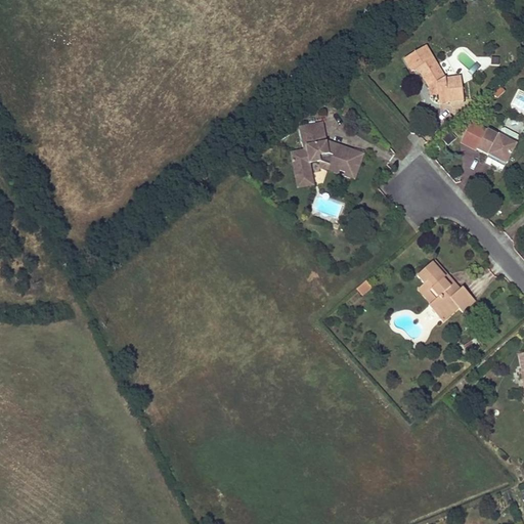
[(428,46),(405,58),(412,72),(418,69),(429,88),(431,96),(438,96),(440,103),(462,100),(459,78),(446,80),(446,77),(428,46)]
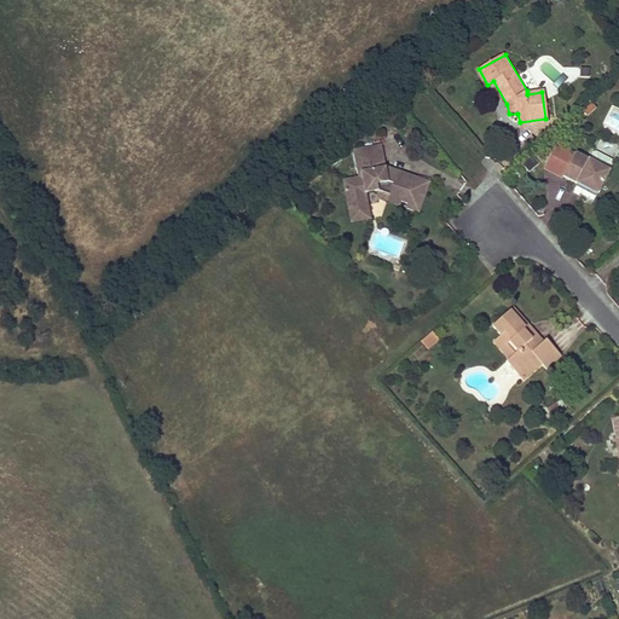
[(586,117),(597,110),(593,103),(582,109),(586,117)]
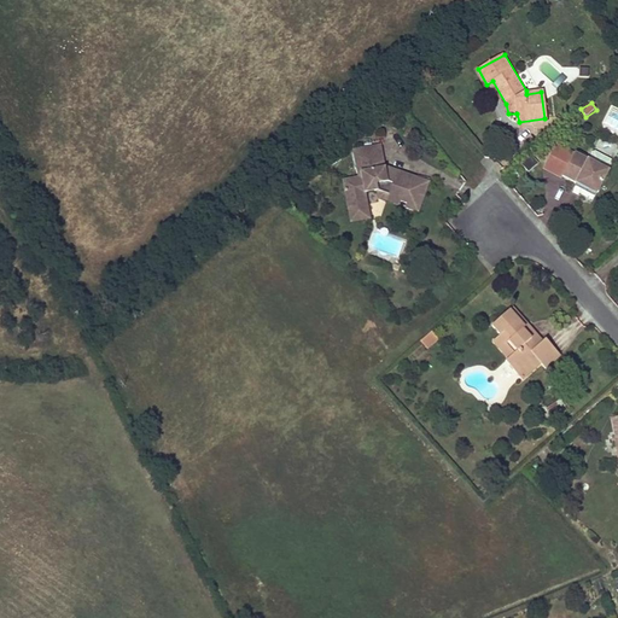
[(340,182),(345,205),(366,202),(363,193),(375,191),(378,198),(388,197),(420,209),(430,184),(396,170),(395,176),(384,173),(383,165),(378,143),(350,149),(356,179),(340,182)]
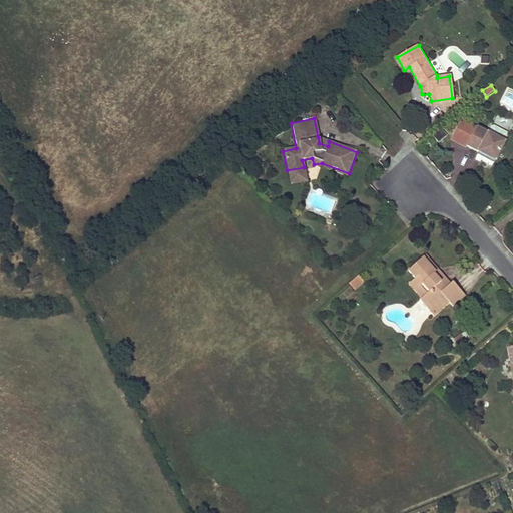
[(478,127),(468,146),(496,161),(506,142),(478,127)]
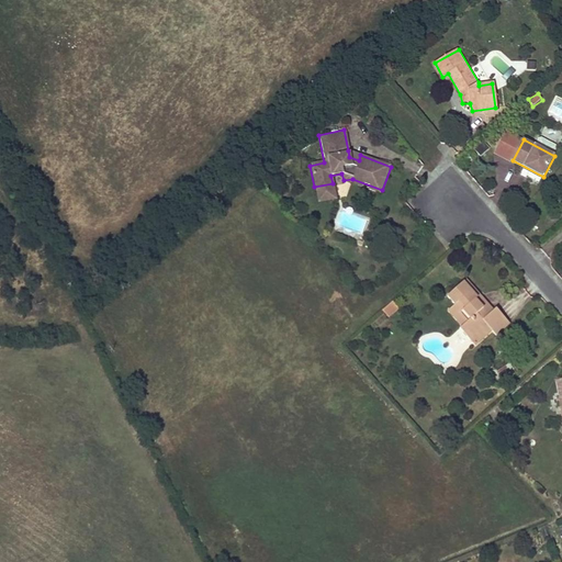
[(360,155),(348,150),(349,157),(359,160),(360,155)]
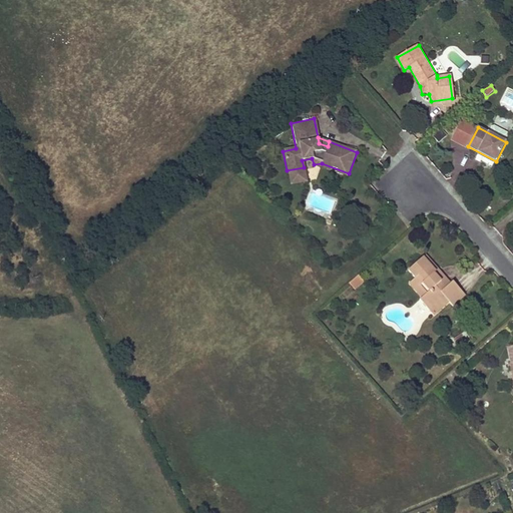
[(322,163),(314,164),(347,177),(349,173),(322,163)]
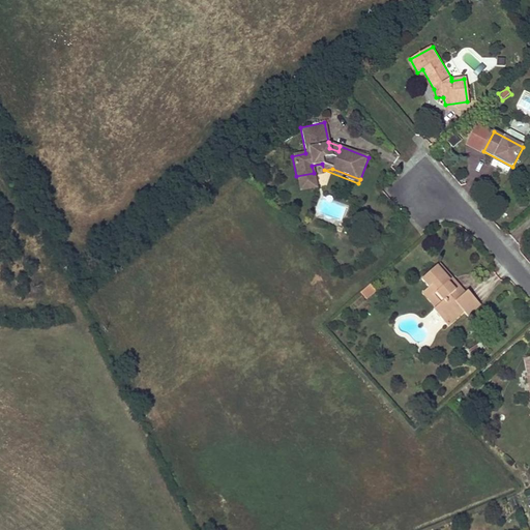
[(314,173),(296,176),(300,193),(317,188),(314,173)]
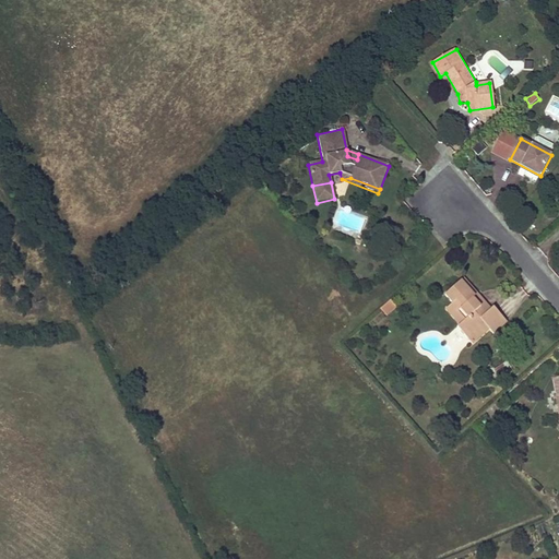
[(464,278),(462,281),(476,297),(475,298),(477,301),(475,302),(479,308),(486,302),(464,278)]
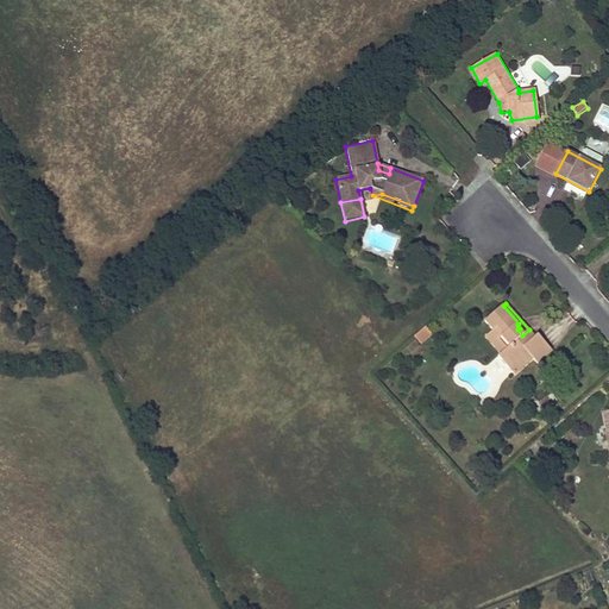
[(519,324),(503,306),(485,320),(493,330),(485,337),(500,353),(498,355),(512,370),(528,355),(532,358),(538,365),(553,351),(539,336),(537,338),(529,330),(522,336),(518,330),(520,328),(518,325),(519,324)]
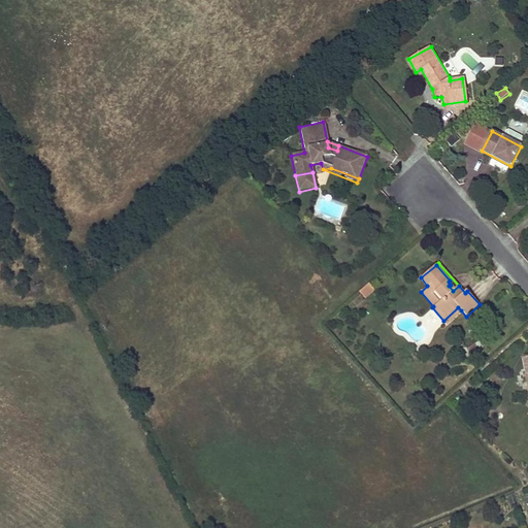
[(374,290),(369,284),(359,292),(365,299),(374,290)]
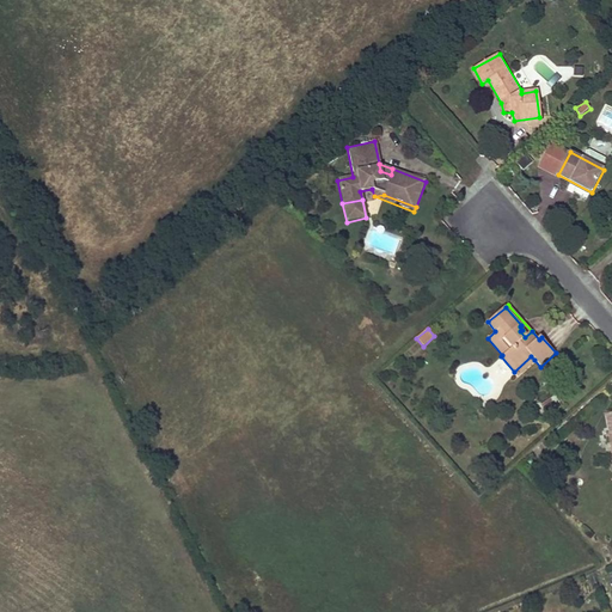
[(531,356),(514,372),(518,375),(534,360),(531,356)]
